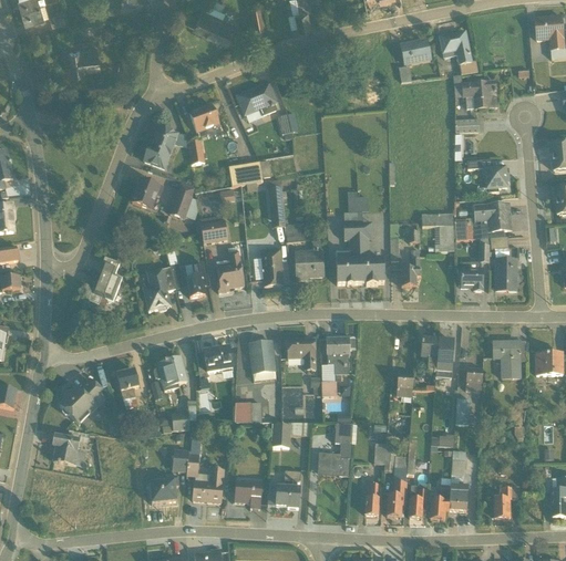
[(44,0),(41,1),(22,6),(27,19),(49,12),(44,0)]
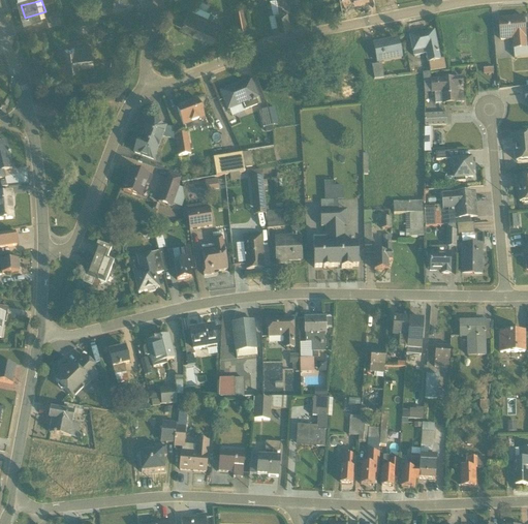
[(187,11),(182,22),(211,35),(217,22),(206,17),(210,7),(195,0),(190,12),(187,11)]
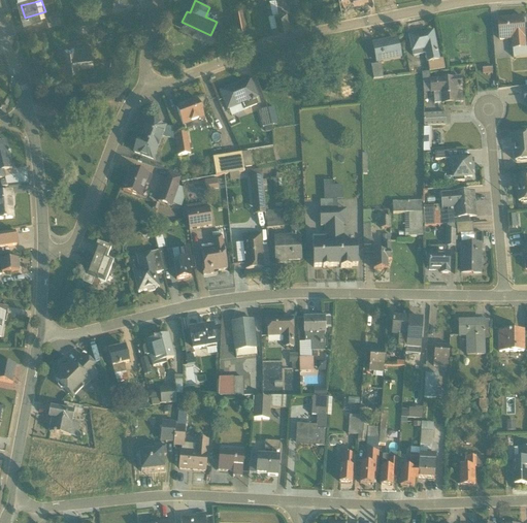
[(278,23),(290,21),(287,7),(292,6),(290,0),(270,0),(272,7),(275,7),(278,23)]
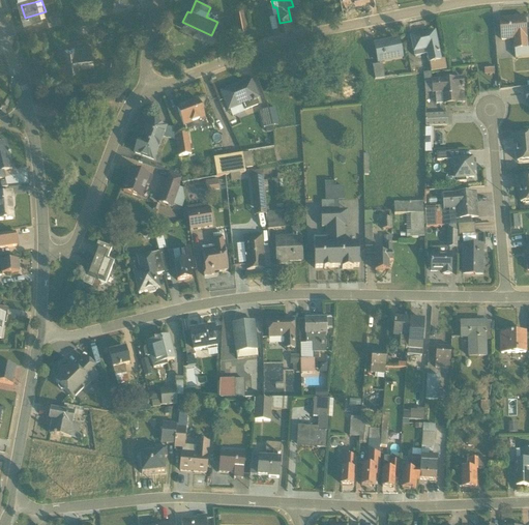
[(247,20),(244,2),(235,3),(238,22),(247,20)]
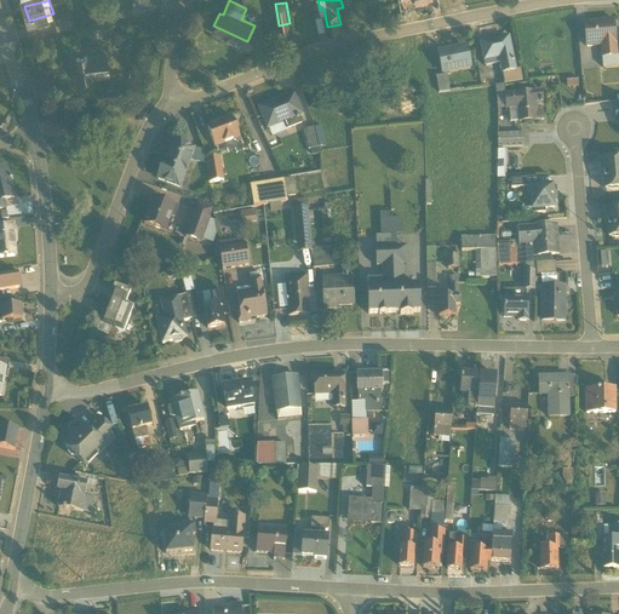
[(59,23),(74,19),(72,9),(56,12),(59,23)]
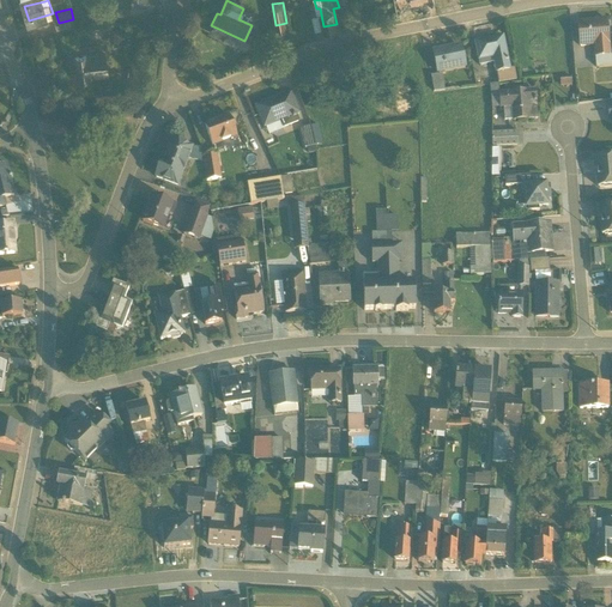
[(607,16),(579,18),(581,43),(594,42),(595,54),(595,53),(597,62),(611,61),(611,50),(610,52),(607,16)]
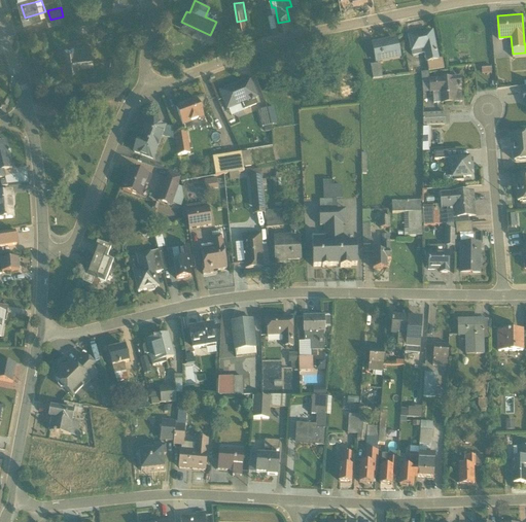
[(86,23),(97,20),(95,14),(85,16),(86,23)]
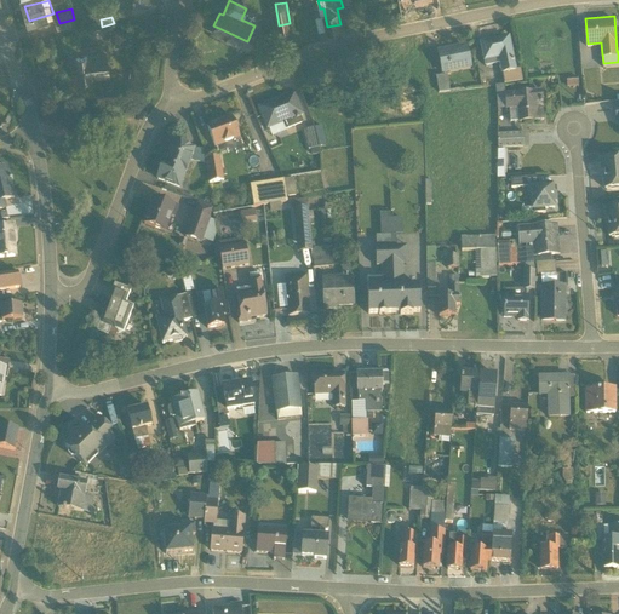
[(509,33),(481,39),(486,63),(499,59),(500,70),(503,69),(505,80),(523,75),(521,66),(515,67),(509,33)]
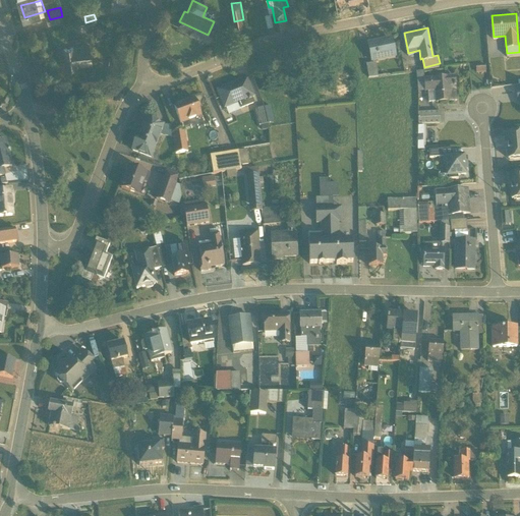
[(392,35),(368,40),(372,59),(396,54),(392,35)]
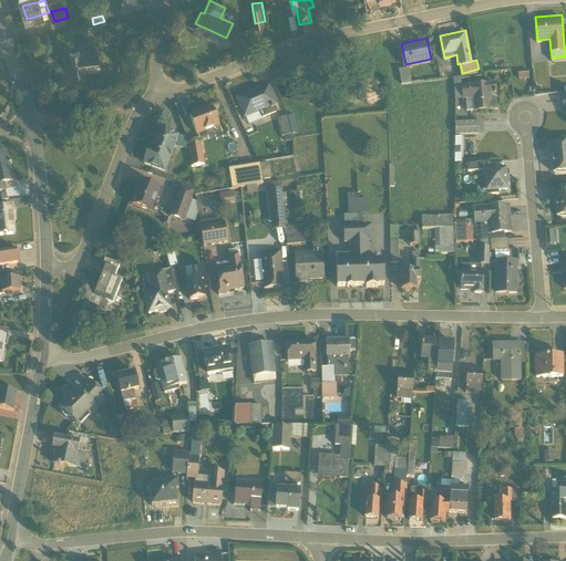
[(81,45),(70,48),(73,68),(84,65),(84,63),(99,60),(95,40),(80,42),(81,45)]
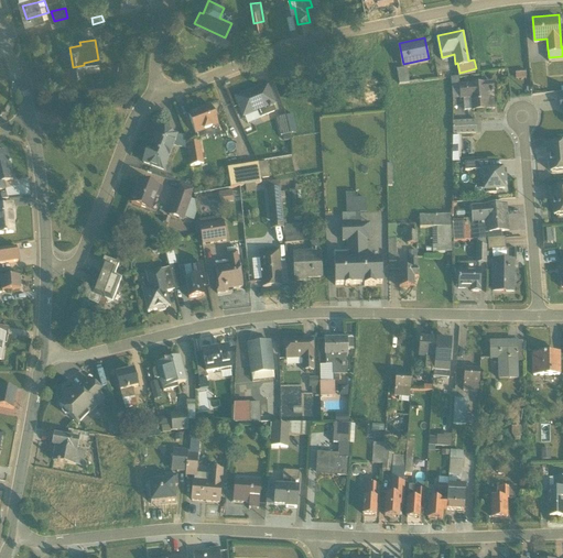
[(405,65),(397,67),(400,80),(408,78),(405,65)]
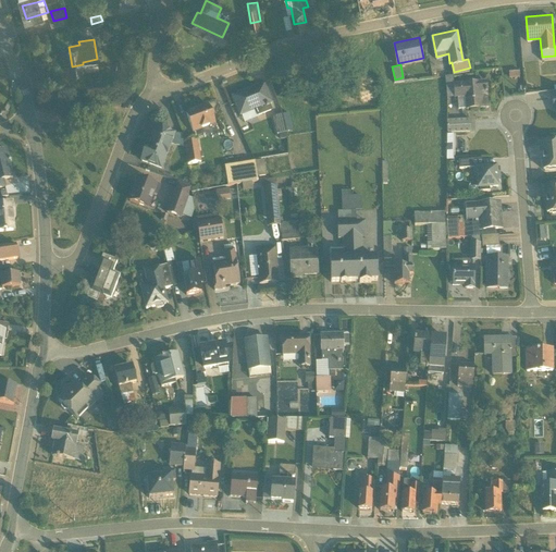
[(519,65),(509,65),(510,74),(520,73),(519,65)]
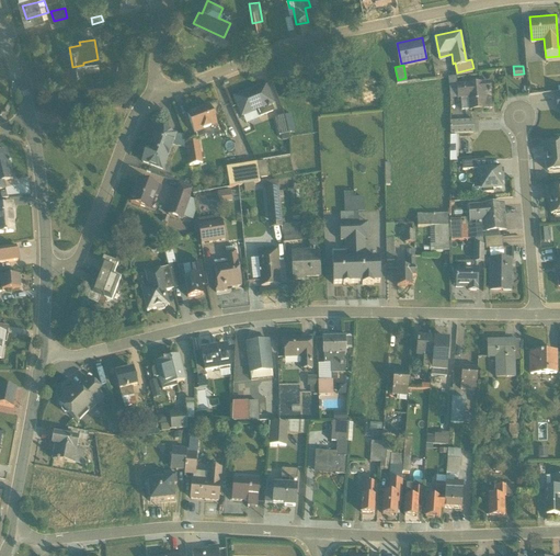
[(492,104),(490,79),(457,82),(456,74),(449,75),(452,95),(460,94),(461,108),(492,104)]
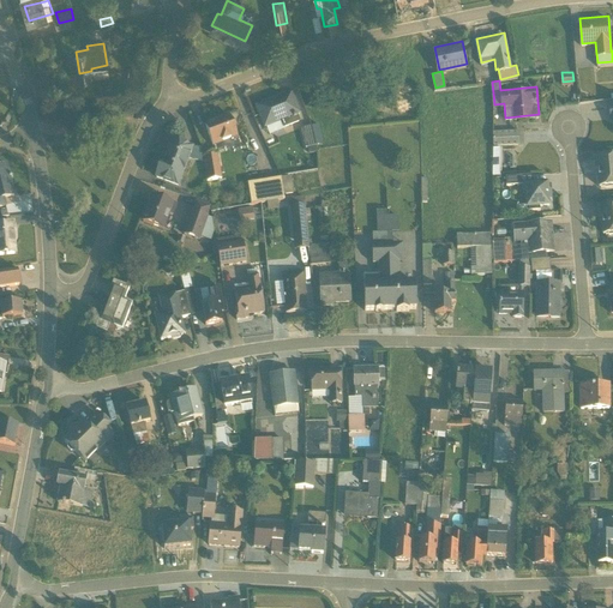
[(292,89),(257,102),(265,125),(266,124),(270,132),(286,126),(284,125),(300,119),(298,112),(300,110),(292,89)]
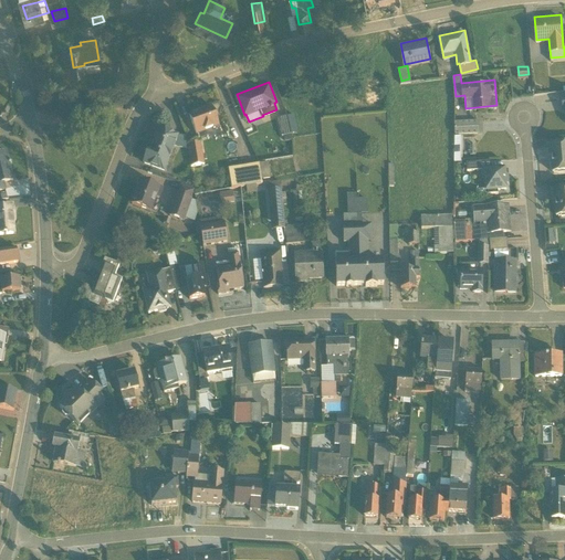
[(203,108),(191,113),(200,136),(208,134),(209,136),(215,134),(216,136),(222,134),(210,102),(202,105),(203,108)]
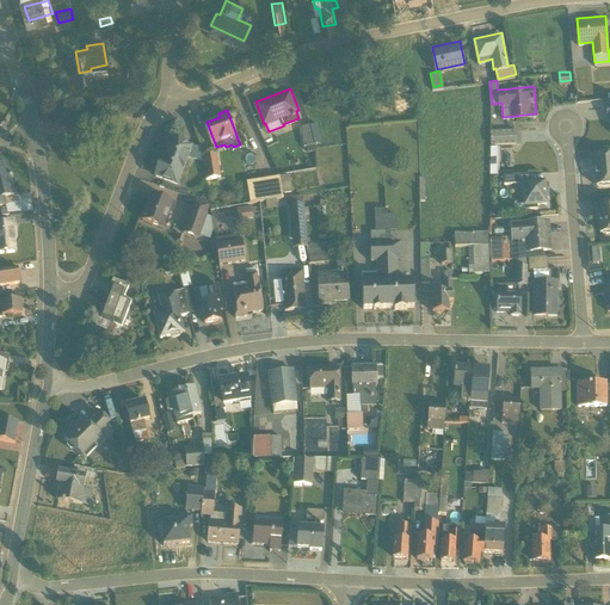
[(322,139),(318,121),(300,125),(305,143),(322,139)]
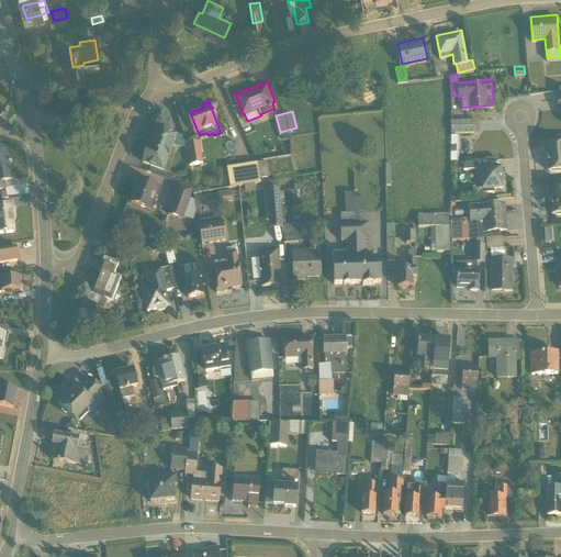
[(477,129),(475,117),(451,118),(451,130),(477,129)]
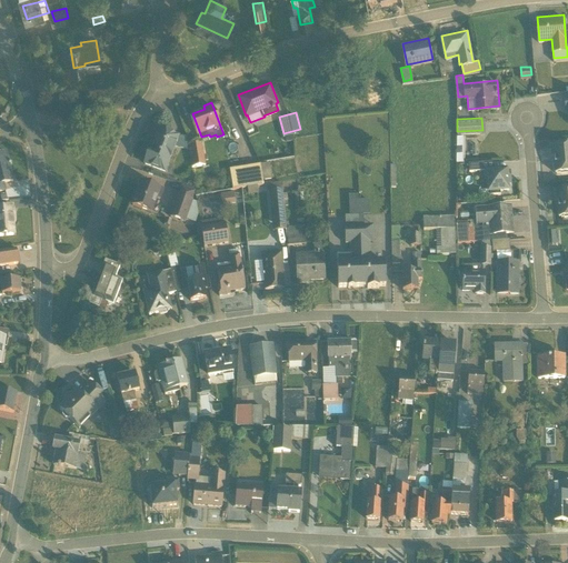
[(179,133),(160,126),(152,148),(150,147),(146,160),(167,168),(176,143),(189,146),(188,142),(188,134),(179,133)]
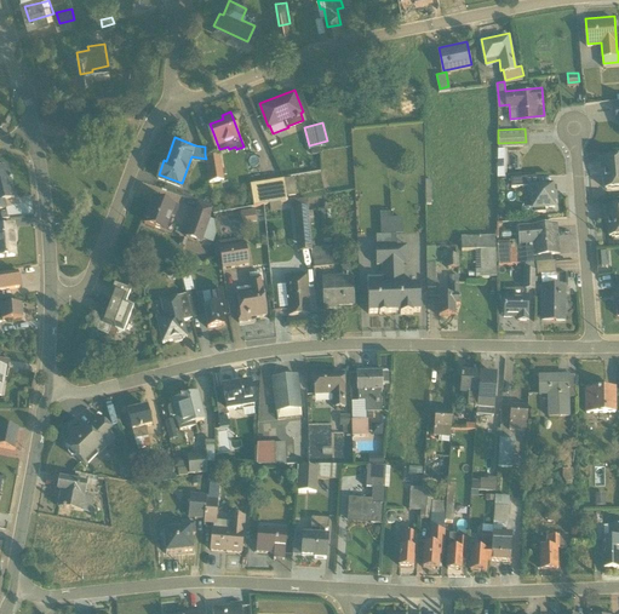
[(222,153),(205,155),(206,159),(210,179),(224,177),(222,153)]
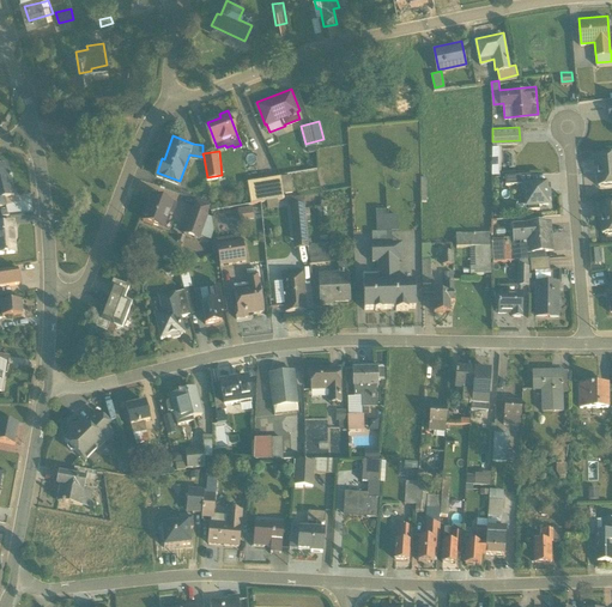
[(597,164),(598,182),(611,181),(611,152),(594,155),(595,164),(597,164)]
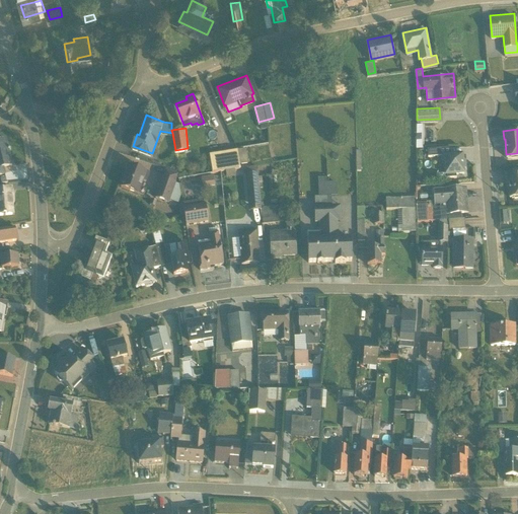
[(12,161),(7,139),(0,140),(0,172),(6,171),(4,163),(12,161)]
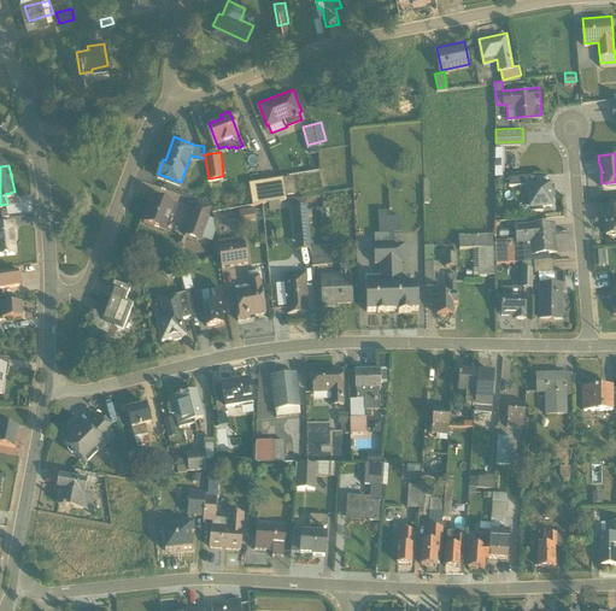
[(537,180),(537,172),(509,175),(510,183),(526,182),(527,191),(528,205),(532,205),(532,207),(543,206),(543,203),(552,201),(552,195),(553,195),(553,187),(551,187),(550,178),(537,180)]
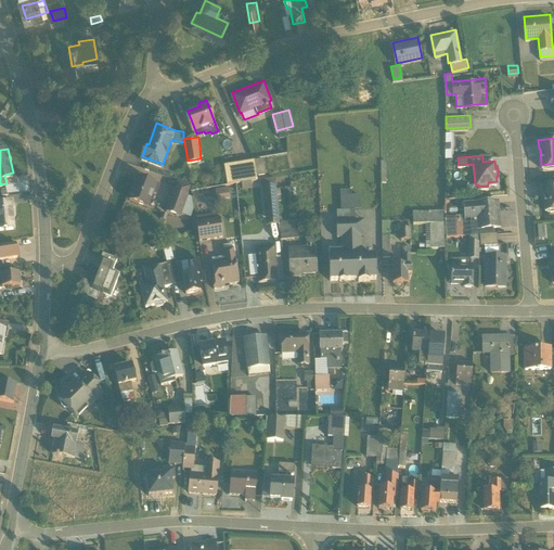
[(257,173),(266,171),(263,156),(254,158),(257,173)]
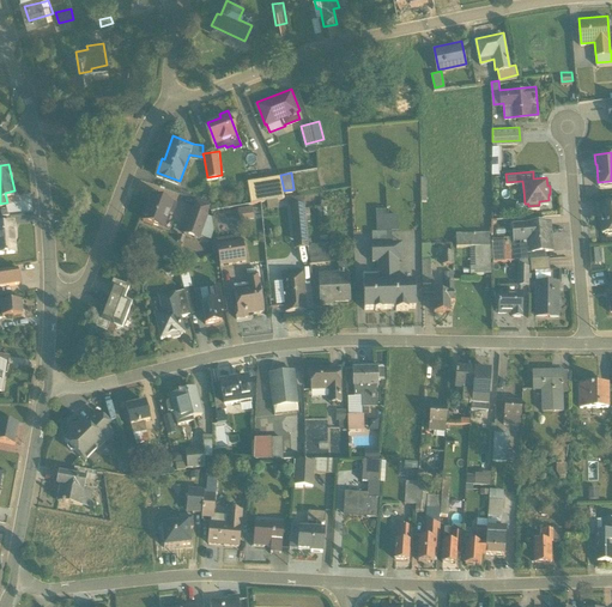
[(277,196),(285,195),(284,190),(280,175),(247,180),(250,200),(267,198),(277,196)]
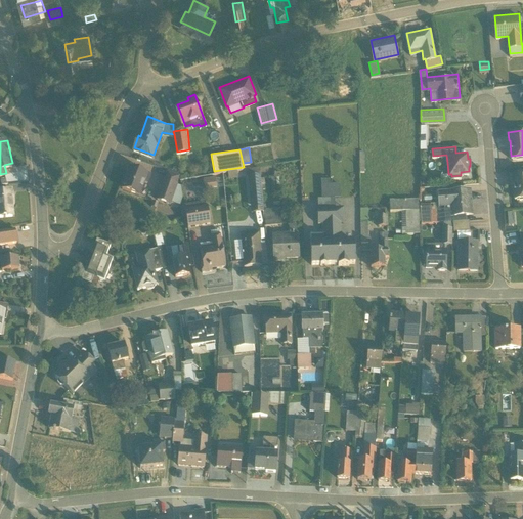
[(133,166),(130,165),(122,186),(141,192),(145,180),(147,181),(151,171),(133,165),(133,166)]
